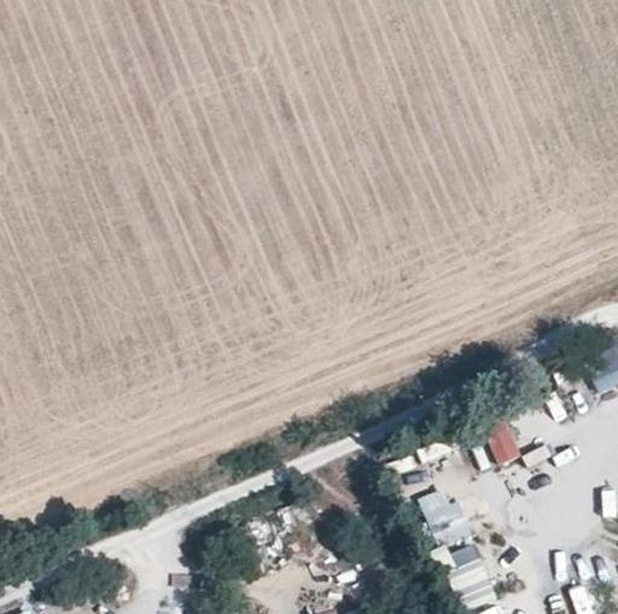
[(617,343),(584,363),(601,392),(617,382),(617,343)]
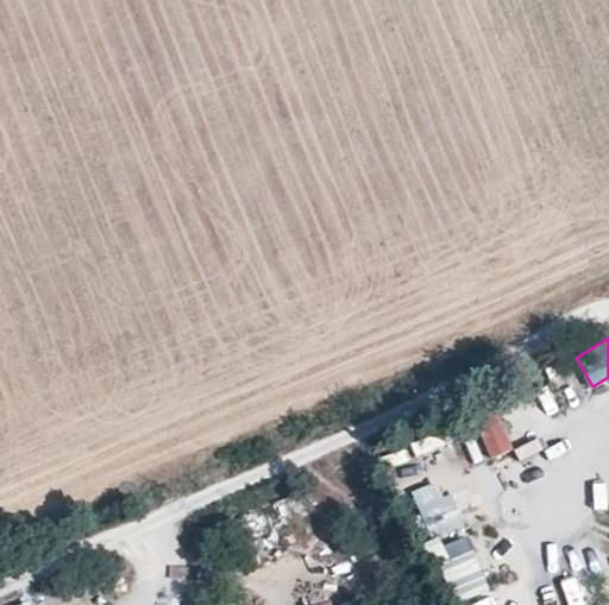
[(481,426),(488,455),(512,449),(503,420),(481,426)]
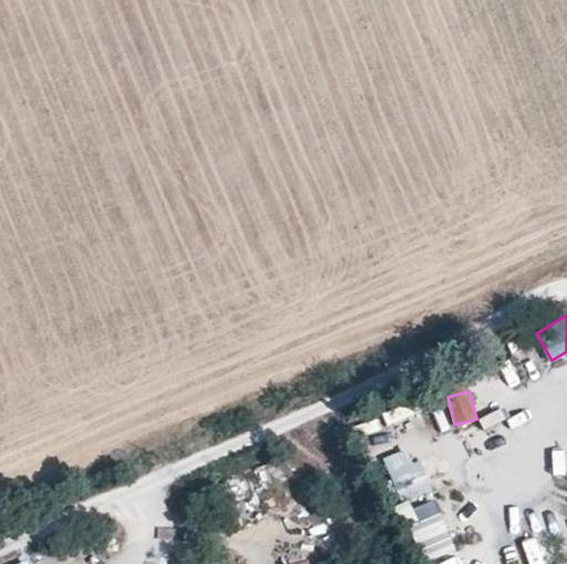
[(484,427),(516,413),(511,400),(478,412),(484,427)]
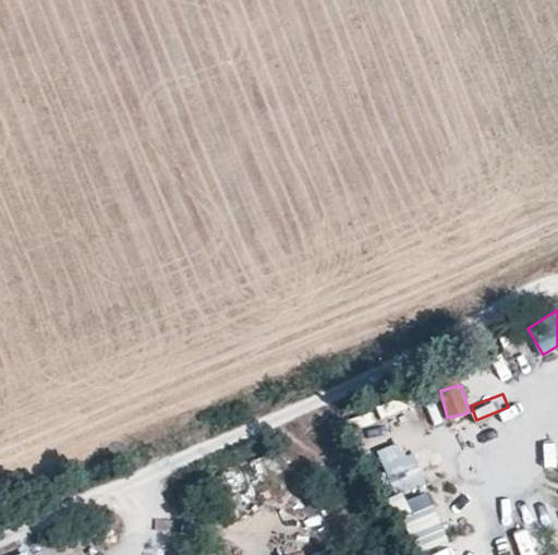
[(405,437),(375,450),(415,549),(446,535),(405,437)]
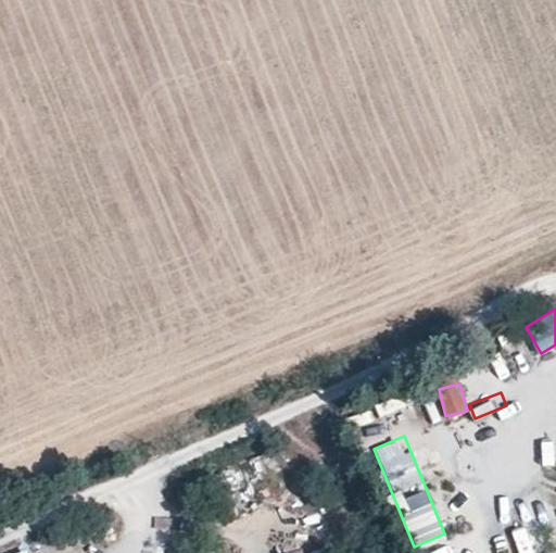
[(536,552),(527,528),(513,533),(521,552),(536,552)]
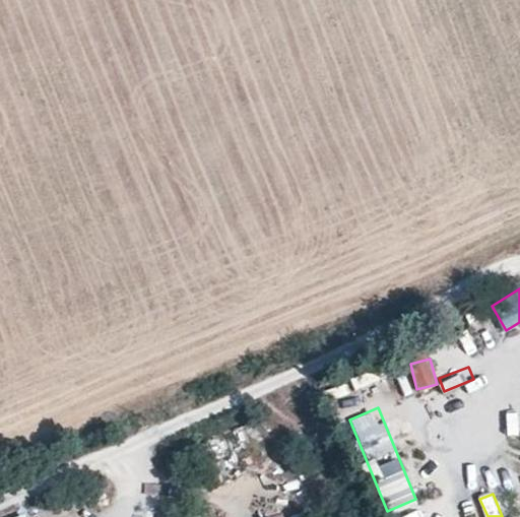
All buildings are outlined.
